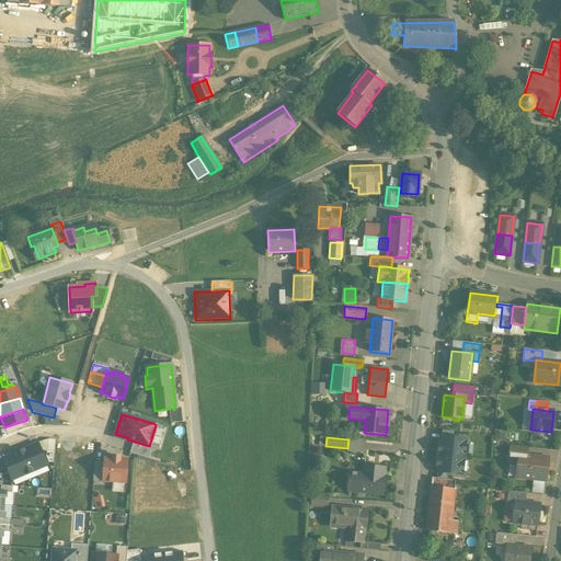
[(437,455),(464,458),(466,439),(442,437),(441,443),(438,443),(437,455)]
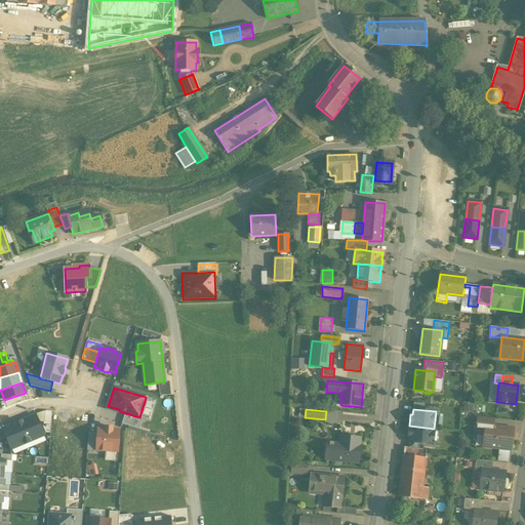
[(139,417),(125,413),(122,425),(139,430),(143,418),(139,417)]
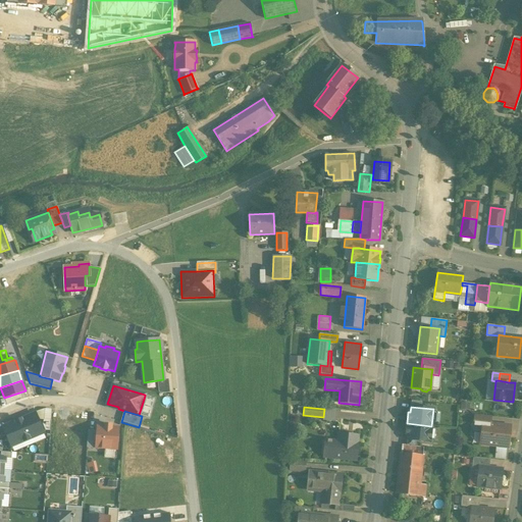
[(36,413),(24,418),(33,437),(44,433),(36,413)]
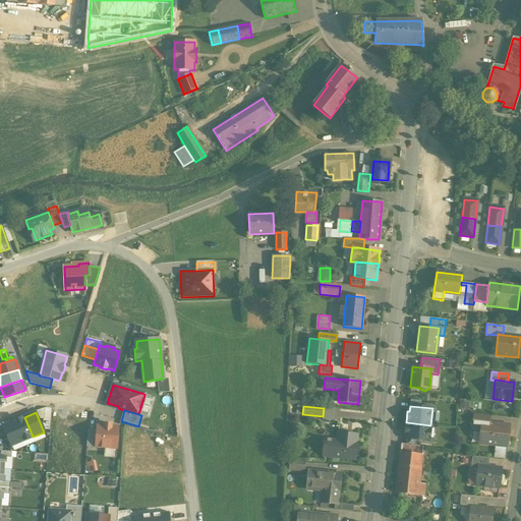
[(360,416),(342,414),(342,415),(332,414),(331,425),(341,426),(339,441),(329,440),(327,456),(340,457),(340,456),(355,458),(357,444),(360,416)]
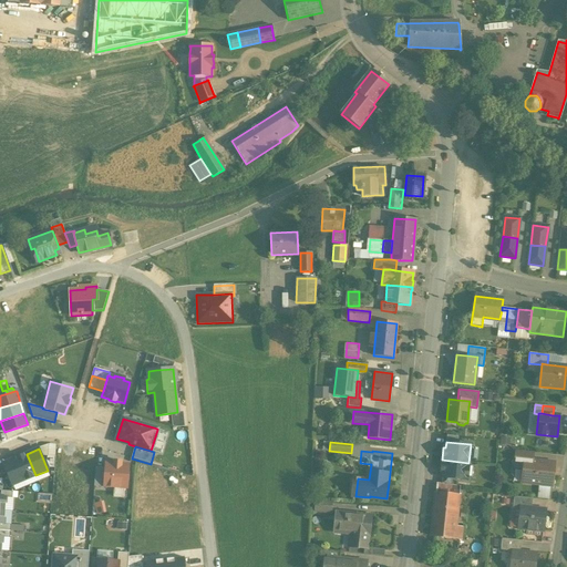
[(533,452),(516,451),(515,462),(524,462),(524,460),(533,461),(533,452)]
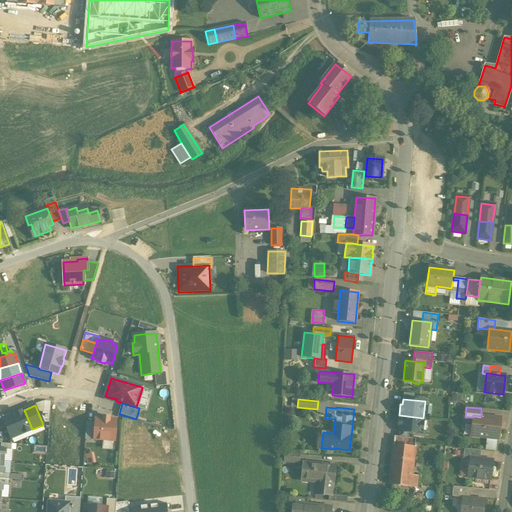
[(24,410),(14,414),(21,433),(32,429),(24,410)]
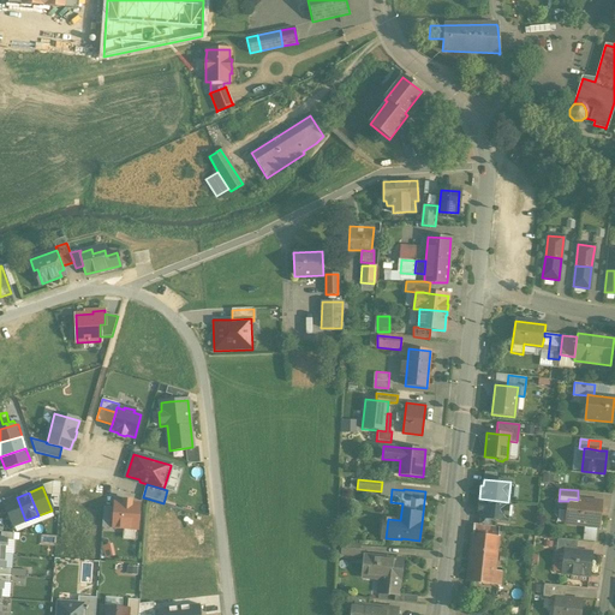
[(59,495),(52,495),(51,500),(53,507),(59,507),(60,495),(59,495)]
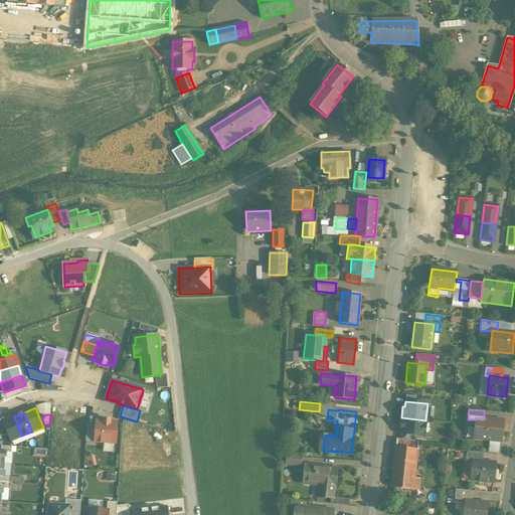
[(21,436),(14,416),(3,421),(11,441),(21,436)]
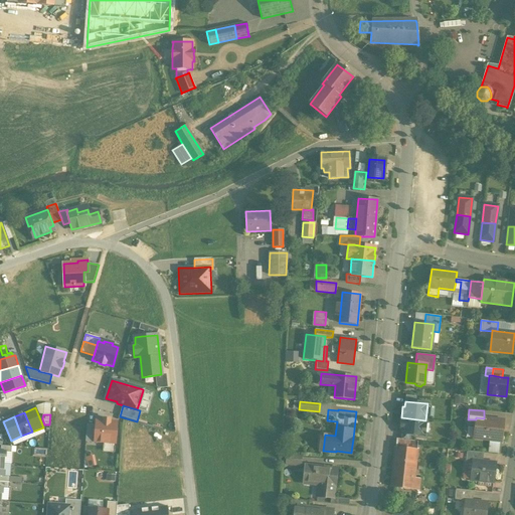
[(425,420),(401,417),(400,428),(402,428),(401,434),(402,434),(411,435),(424,437),(425,420)]
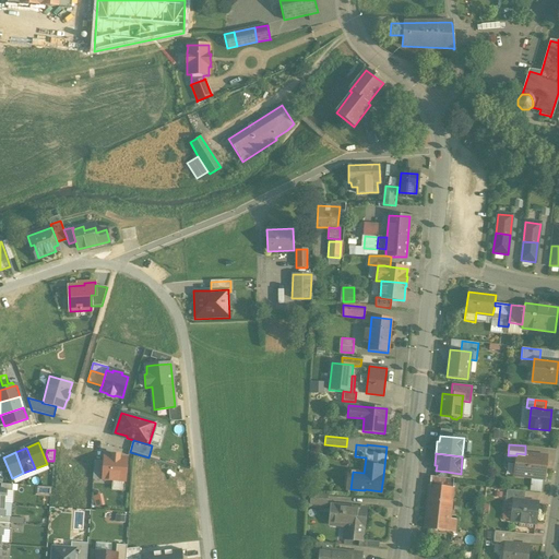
[(525,454),(516,453),(516,455),(514,475),(544,478),(546,456),(525,454)]
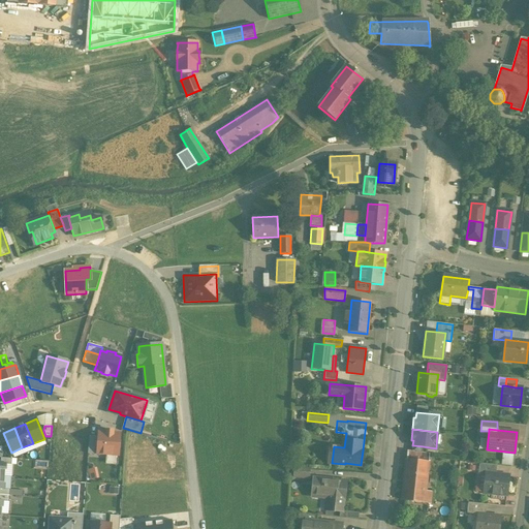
[(97,454),(98,454),(118,456),(120,434),(113,433),(113,431),(105,431),(105,433),(98,432),(98,436),(97,454)]
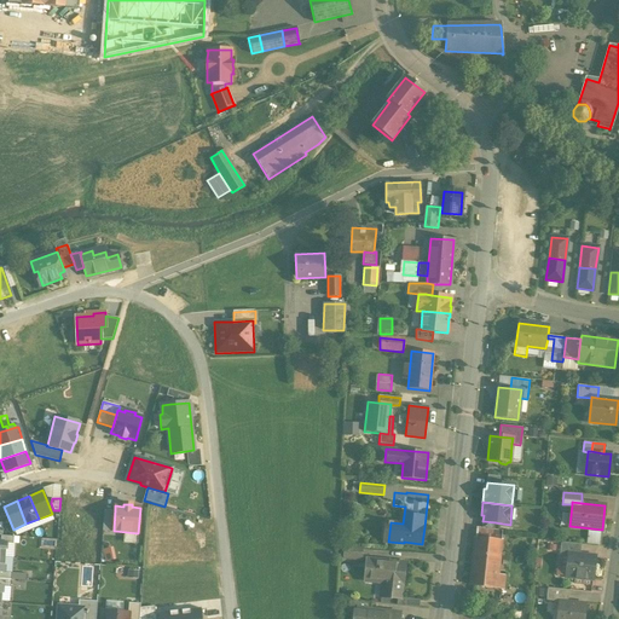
[(114,532),(115,531),(114,531),(115,510),(104,510),(103,531),(114,532)]
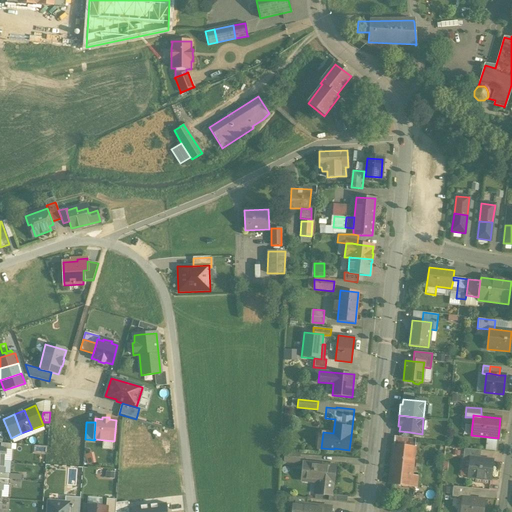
[(408,438),(399,437),(394,436),(393,445),(414,447),(415,439),(408,438)]
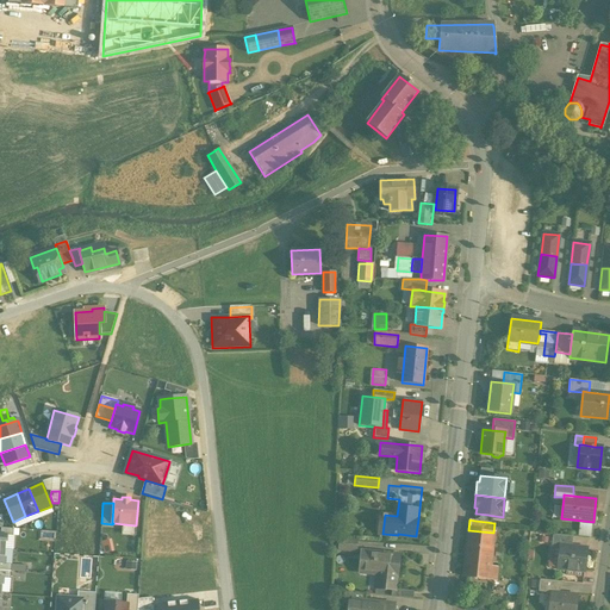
[(493,533),(468,530),(464,577),(489,579),(493,533)]
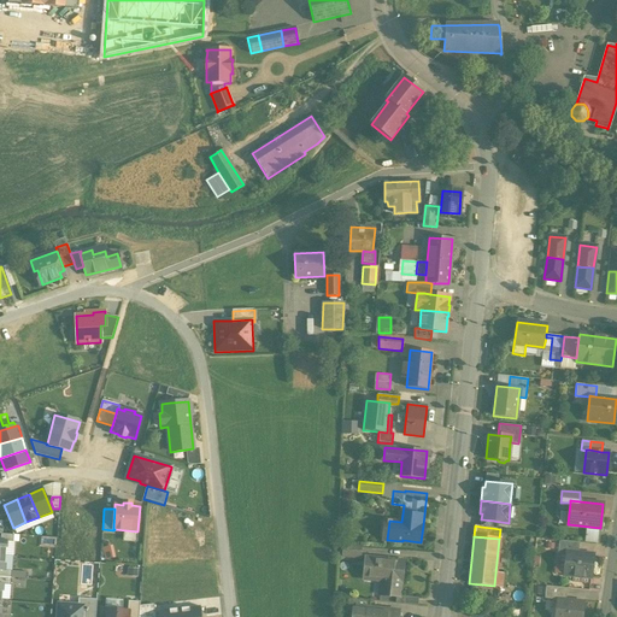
[(579,542),(559,540),(557,553),(566,554),(566,552),(577,553),(579,542)]
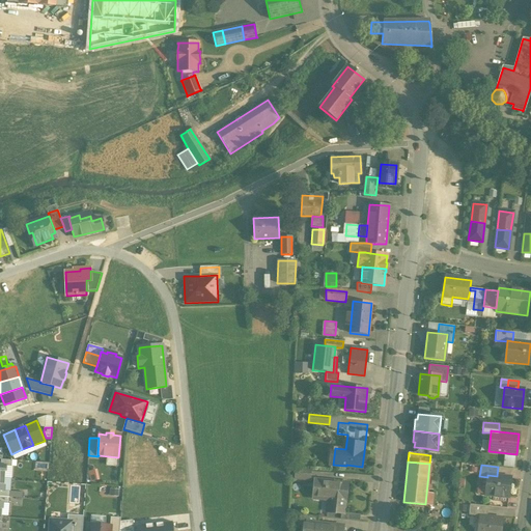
[(311,471),(295,470),(295,478),(310,479),(311,471)]
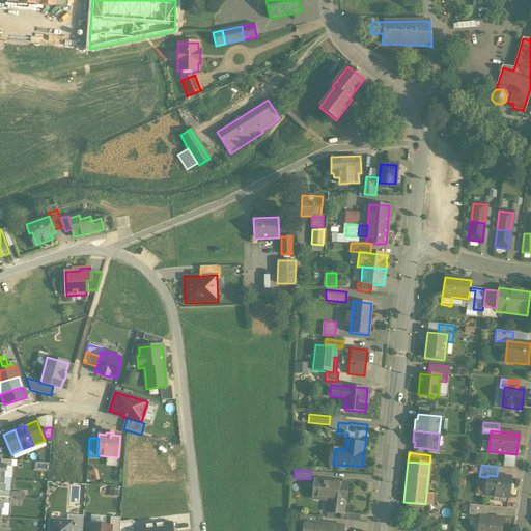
[(497,476),(487,475),(487,477),(485,495),(508,497),(510,477),(497,476)]
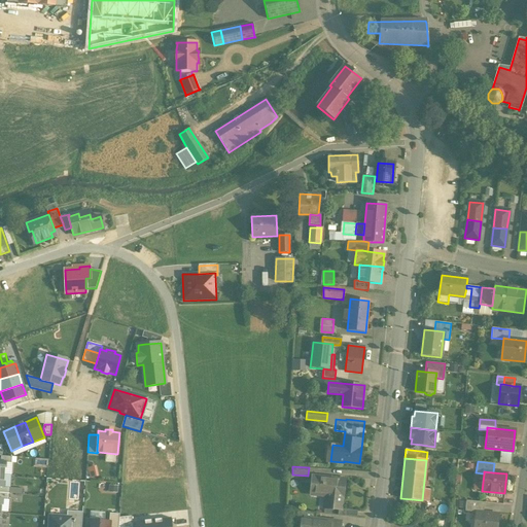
[(346,480),(316,477),(314,494),(315,493),(330,495),(329,508),(341,511),(342,497),(344,497),(346,480)]
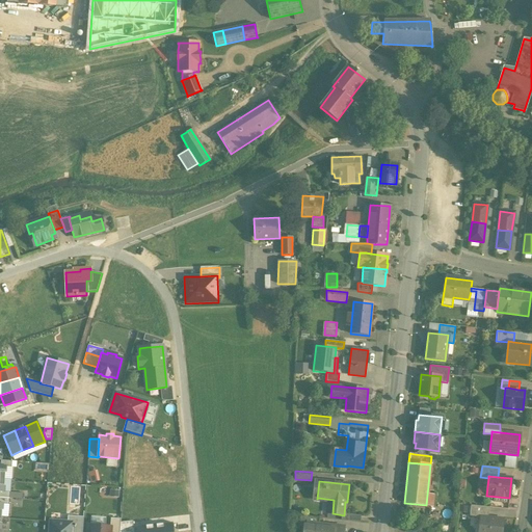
[(488,507),(471,505),(469,516),(474,516),(480,520),(480,516),(487,517),(488,507)]
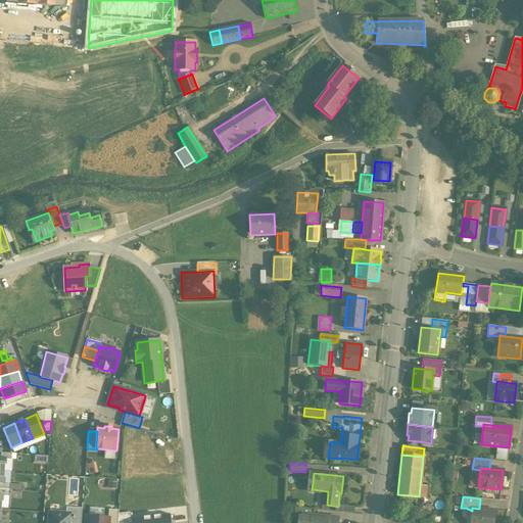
[(314,509),(295,507),(294,514),(301,515),(301,514),(313,515),(314,509)]
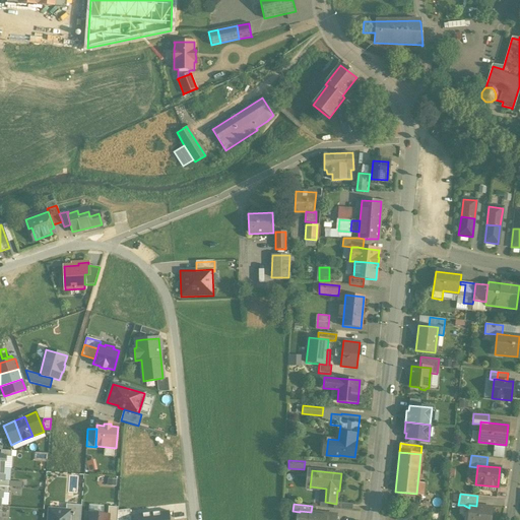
[(66,505),(66,511),(70,511),(69,519),(80,519),(81,506),(66,505)]
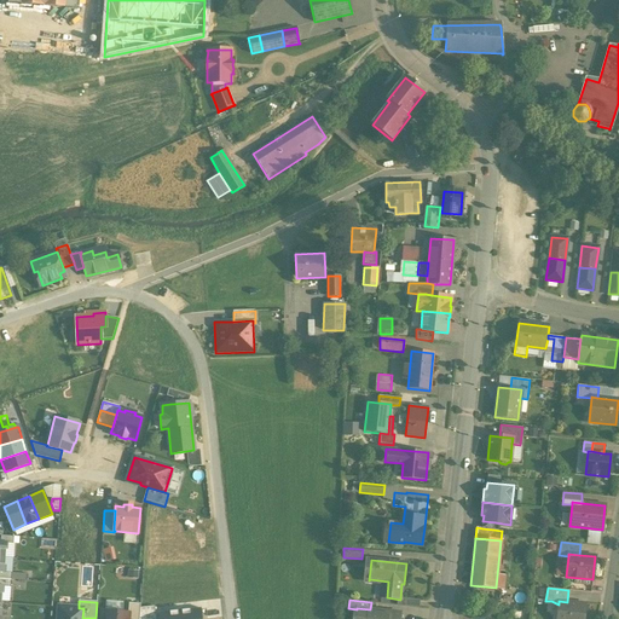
[(567,602),(559,601),(559,605),(556,618),(583,618),(585,605),(567,602)]
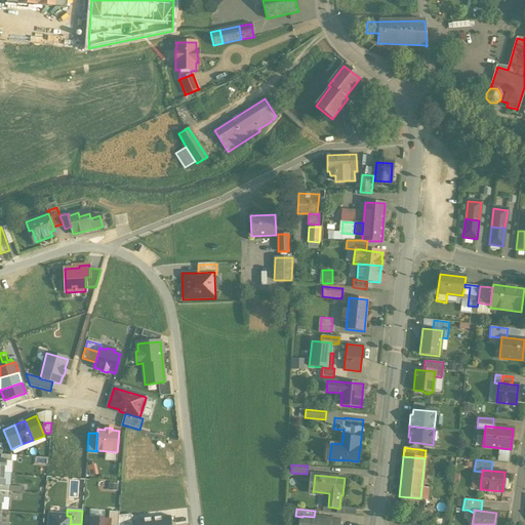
[(109,520),(109,524),(118,524),(119,516),(119,513),(109,512),(109,520)]
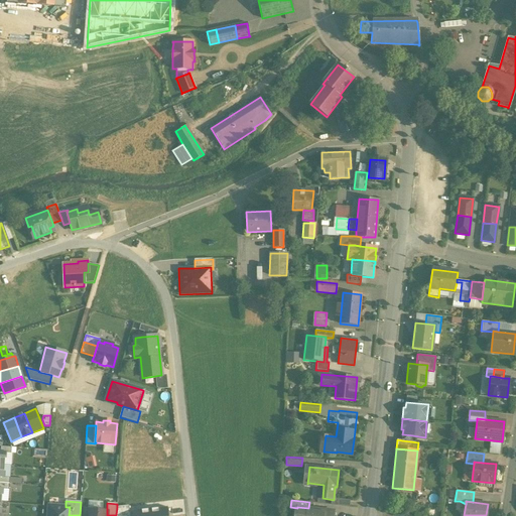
[(69,515),(70,507),(66,507),(49,506),(47,515),(69,515)]
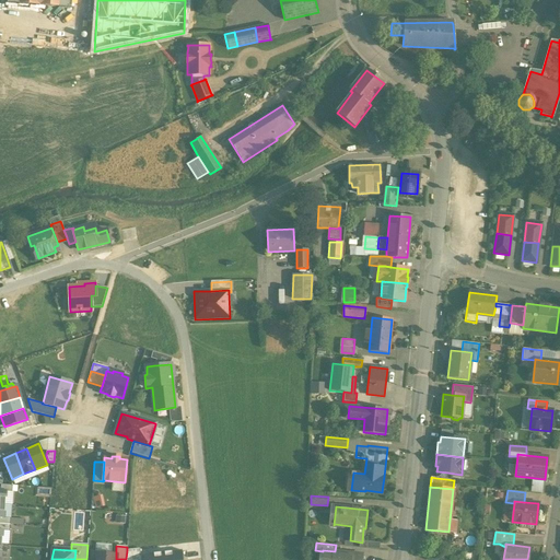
[(140,559),(140,549),(127,550),(126,559),(140,559)]
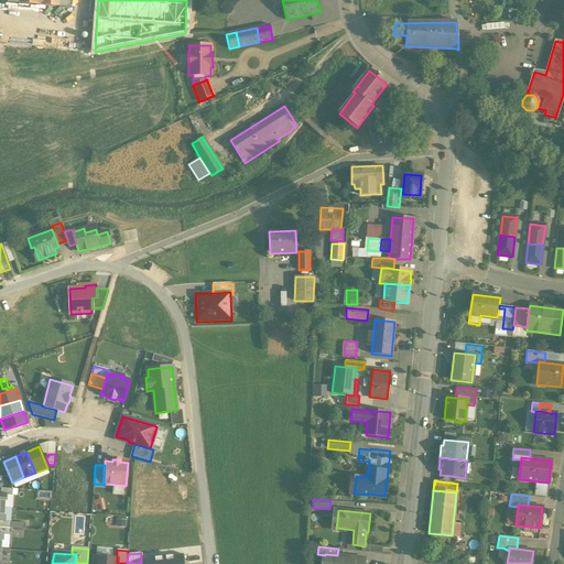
[(364,560),(349,559),(350,557),(337,555),(325,554),(325,555),(324,563),(364,563),(365,559),(364,559),(364,560)]
